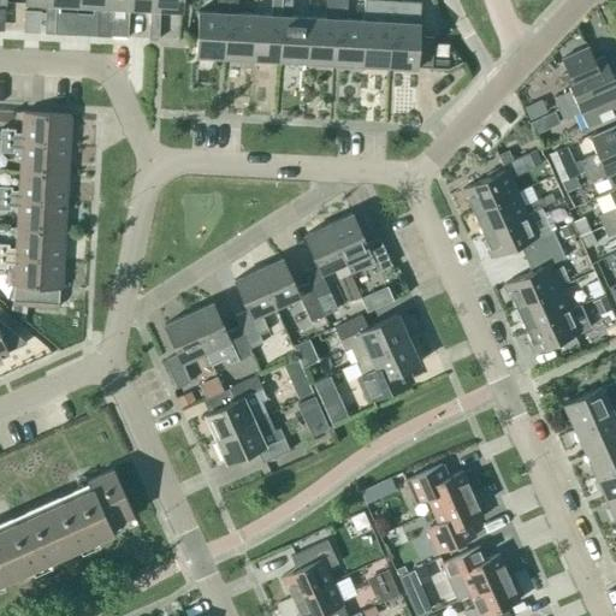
[(24,0),(24,4),(46,5),(45,19),(55,21),(57,6),(51,5),(51,0),(24,0)]
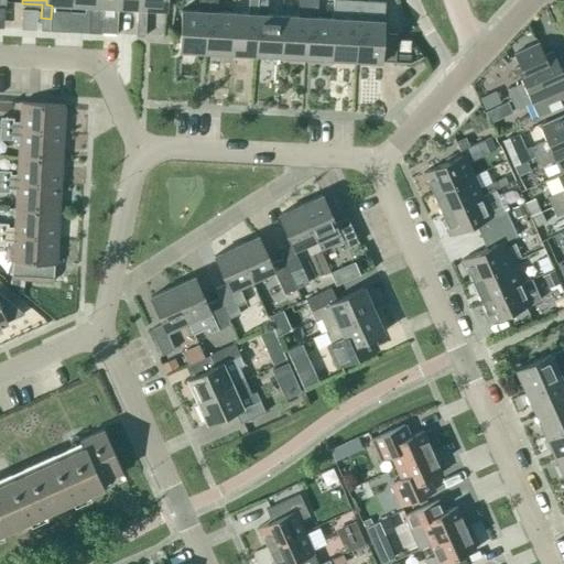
[(71,0),(71,7),(85,7),(89,8),(88,20),(98,21),(99,8),(94,8),(94,0),(71,0)]
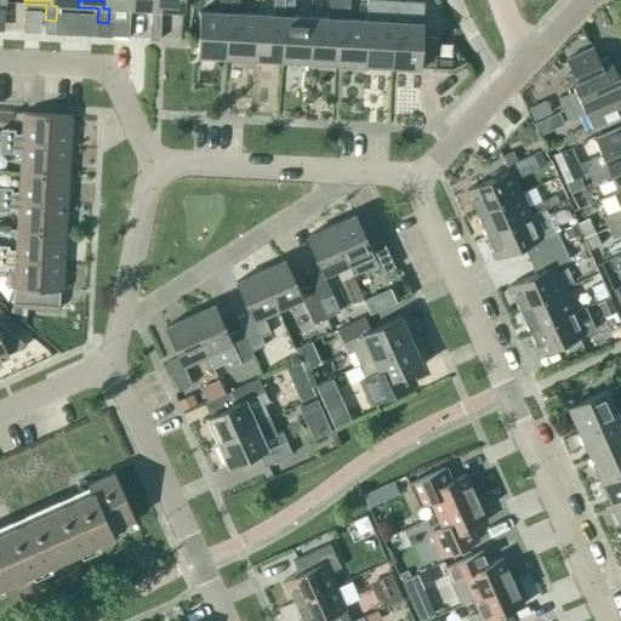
[(97,22),(97,36),(129,39),(130,10),(130,0),(103,0),(103,9),(109,9),(108,23),(97,22)]
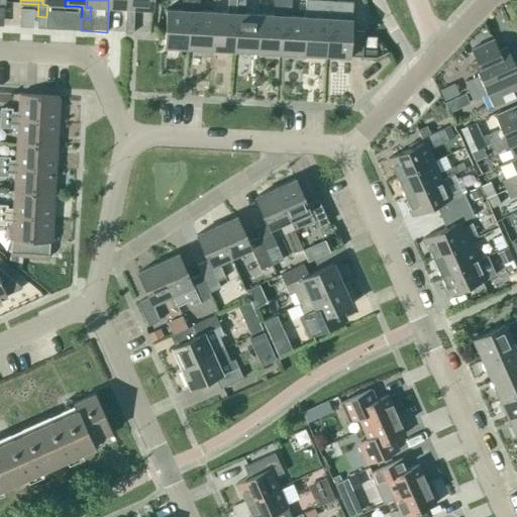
[(108,0),(108,8),(125,9),(125,21),(133,21),(134,9),(130,9),(129,0),(108,0)]
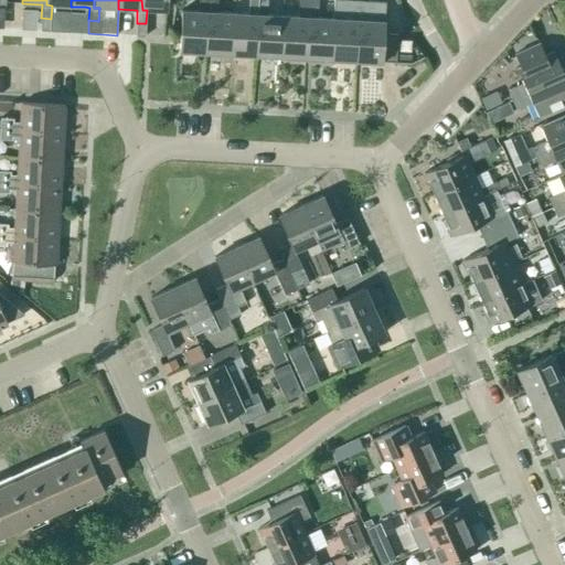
[(141,0),(142,10),(147,10),(167,11),(167,0),(141,0)]
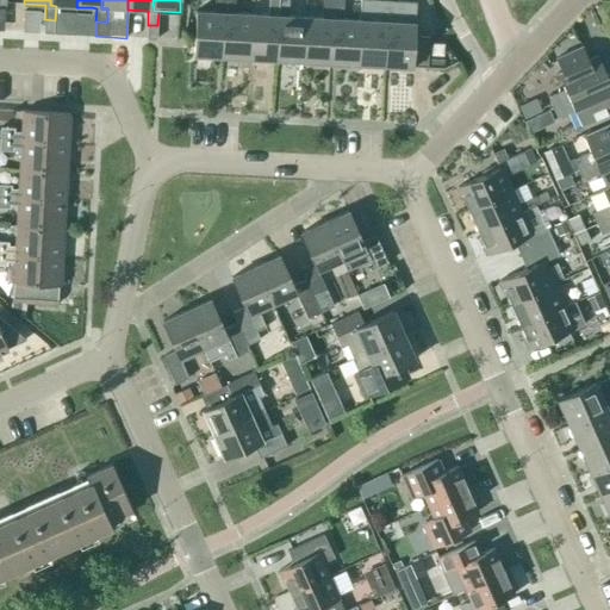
[(222,57),(224,0),(213,0),(213,12),(195,12),(193,55),(222,57)]
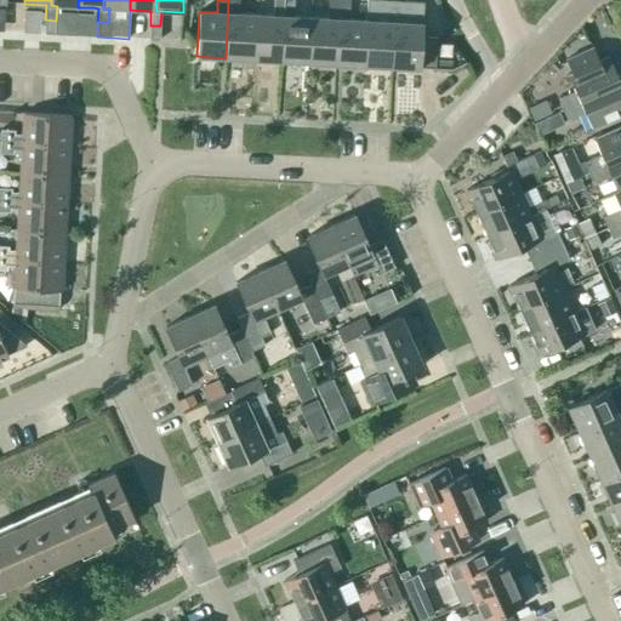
[(252,60),(255,15),(238,13),(238,0),(228,0),(226,58),(252,60)]
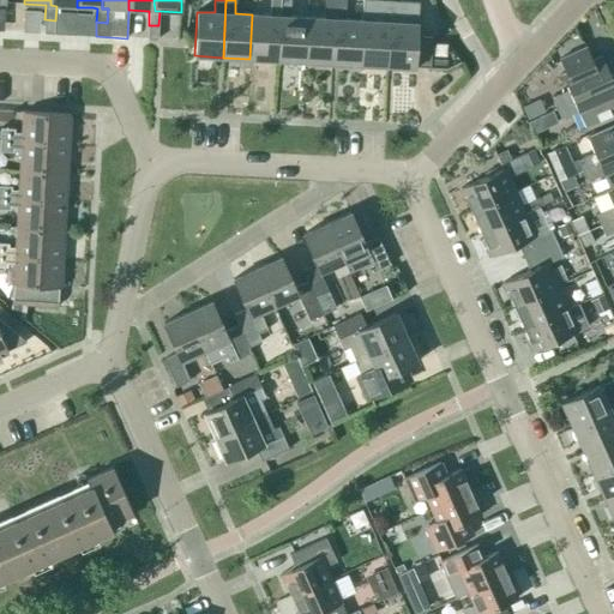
[(277,60),(280,0),(270,0),(269,16),(252,14),(250,59),(277,60)]
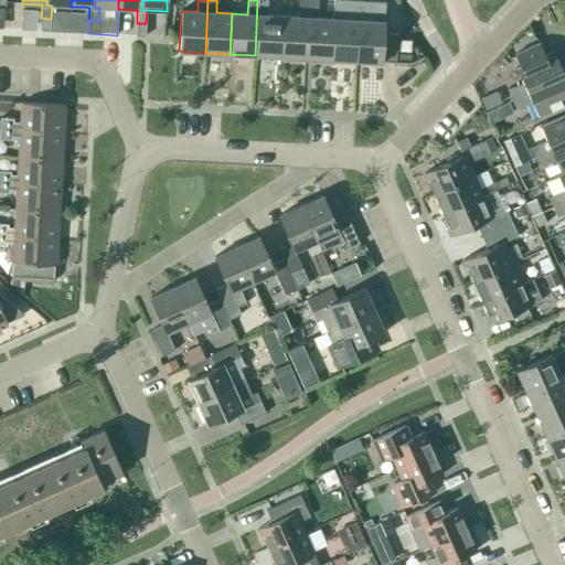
[(280,56),(283,16),(267,16),(267,0),(257,0),(255,55),(280,56)]
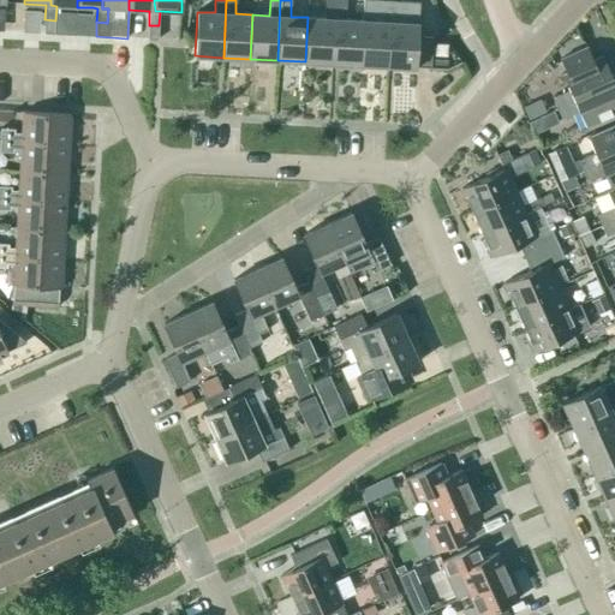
[(333,64),(335,0),(324,0),(324,18),(308,17),(305,61),(333,64)]
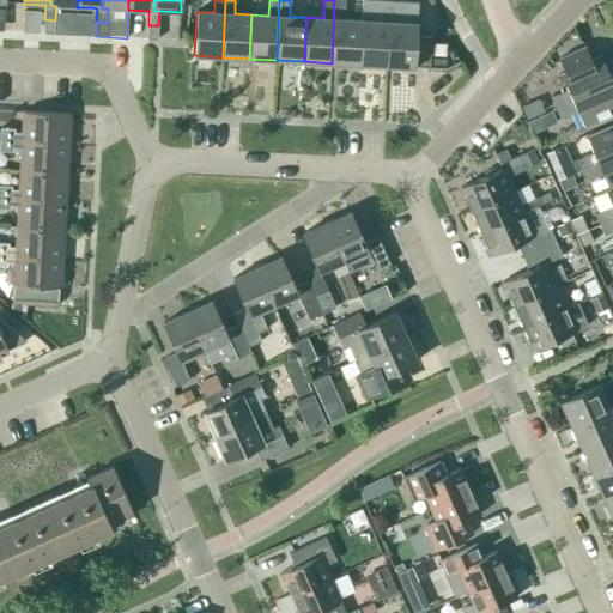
[(358,65),(360,20),(344,19),(345,0),(334,0),(332,64),(358,65)]
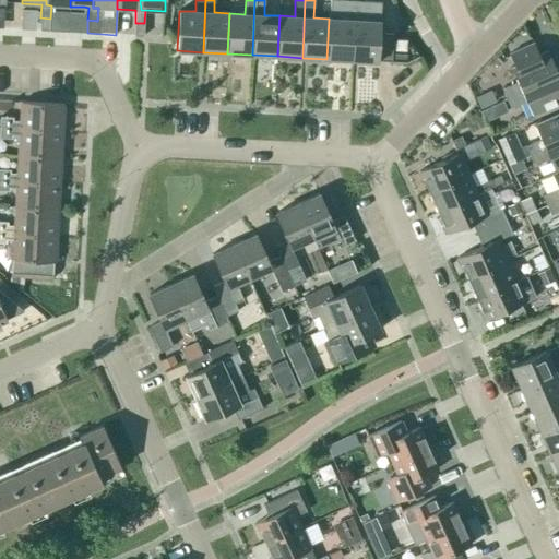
[(352,60),(355,2),(330,0),(329,19),(326,59),(352,60)]
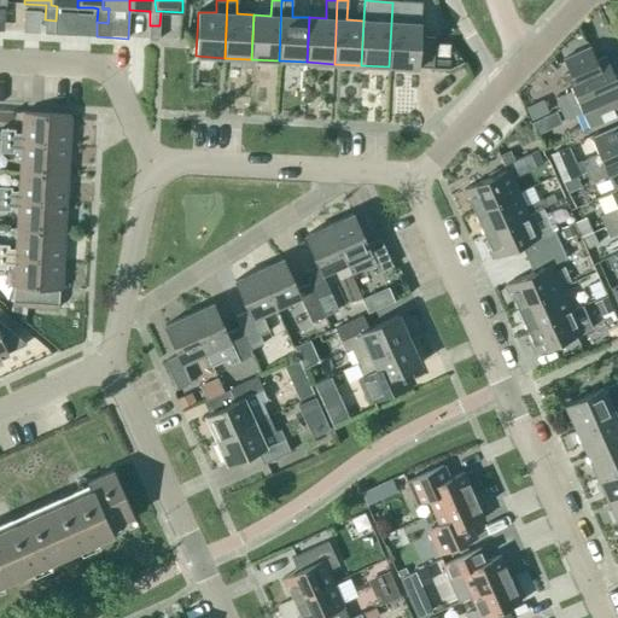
[(392,3),(389,66),(449,70),(464,63),(462,62),(449,69),(432,68),(435,24),(420,23),(421,4),(392,3)]
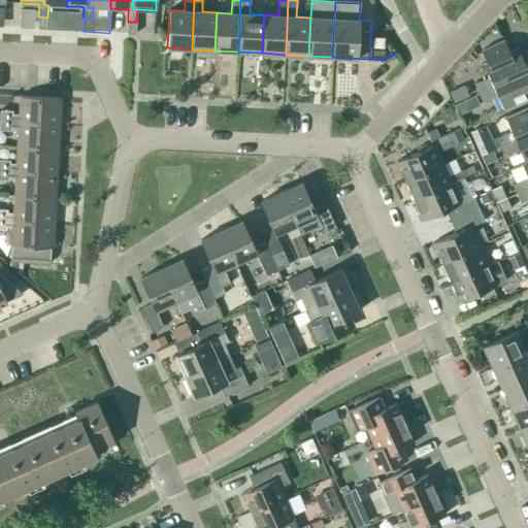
[(38,17),(38,29),(46,30),(47,18),(38,17)]
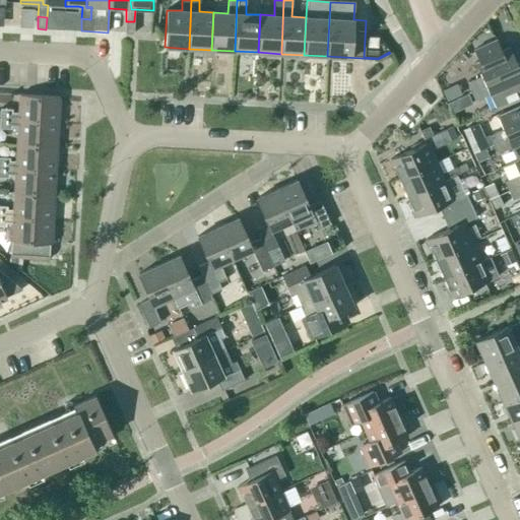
[(134,34),(134,21),(126,21),(125,34),(134,34)]
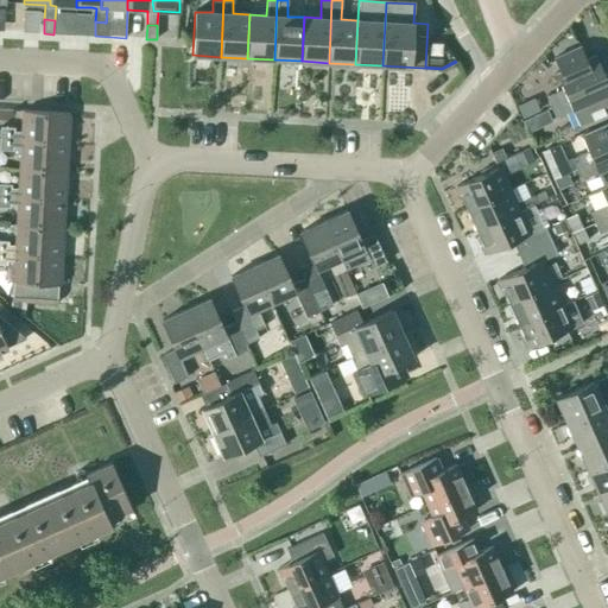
[(442,56),(442,44),(430,43),(430,55),(442,56)]
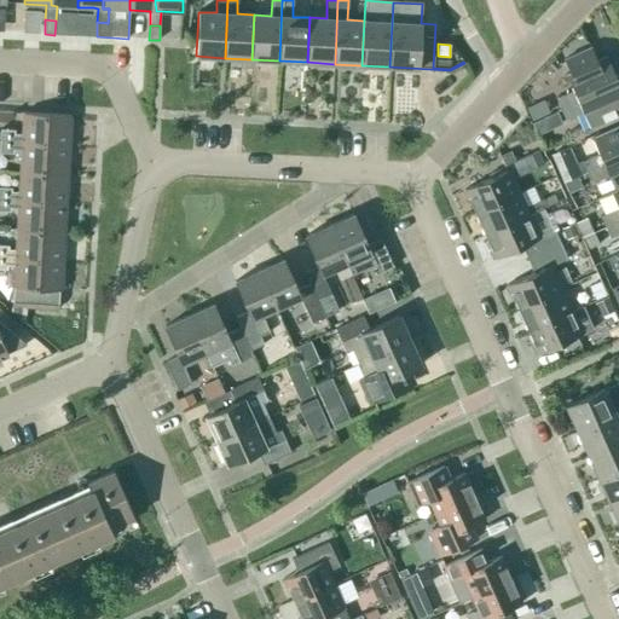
[(560,109),(618,84),(606,57),(596,61),(590,47),(563,59),(570,73),(565,75),(572,91),(555,98),(560,109)]
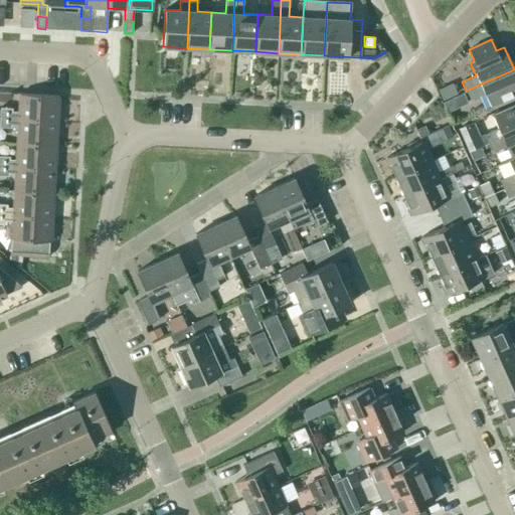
[(514,70),(514,69),(466,91),(470,100),(485,94),(491,107),(514,96),(514,70)]
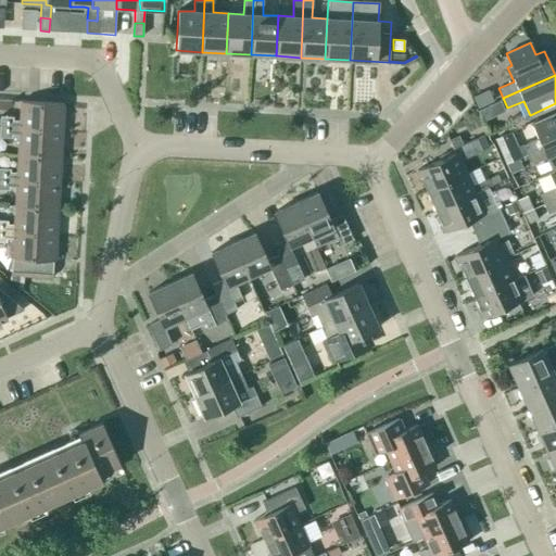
[(476,105),(489,100),(482,84),(469,90),(476,105)]
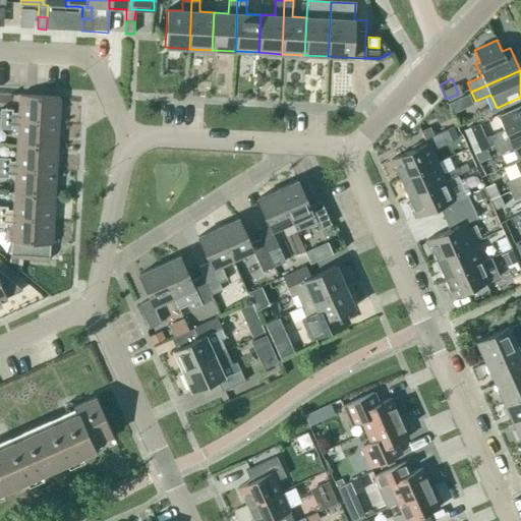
[(0,113),(0,118),(58,122),(59,98),(19,96),(18,113),(12,113),(12,110),(0,109),(0,113)]
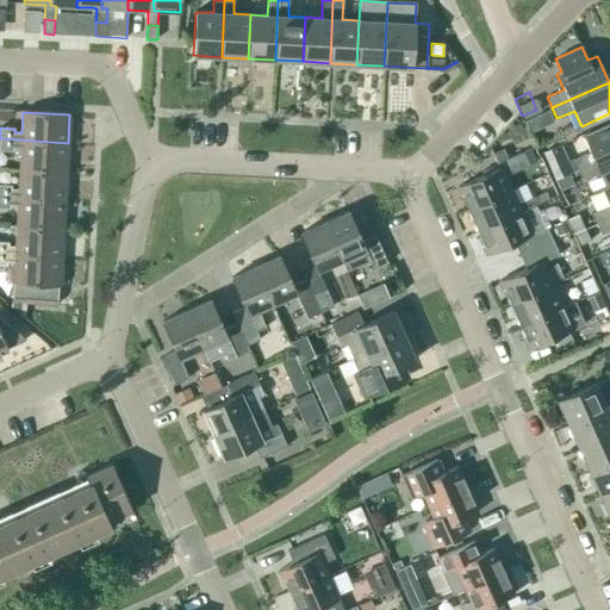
[(536,117),(524,122),(529,134),(541,129),(536,117)]
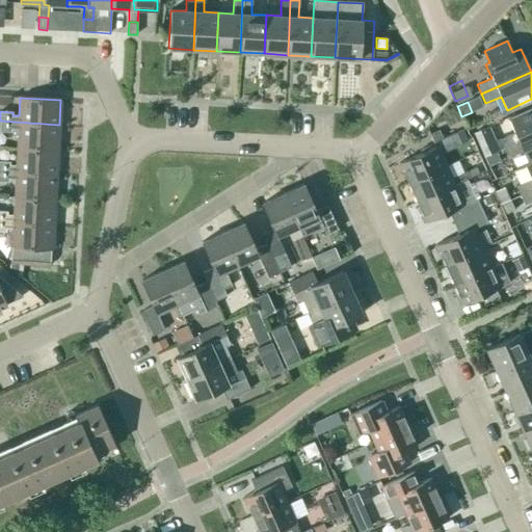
[(503,149),(531,135),(531,107),(508,118),(514,132),(499,139),(503,149)]
